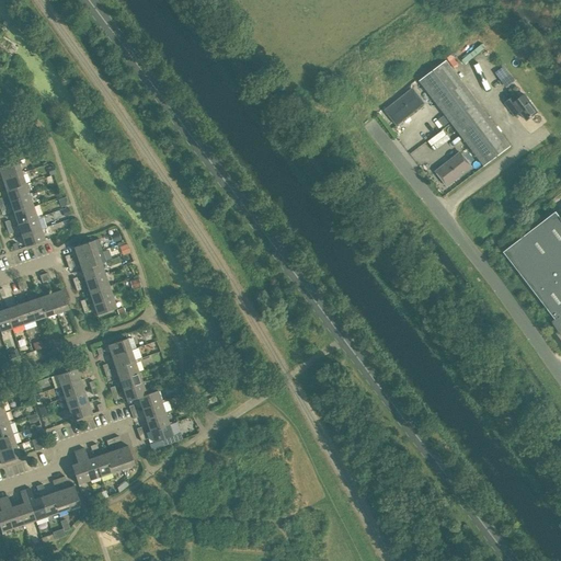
[(472,73),(477,70),(461,52),(458,55),(472,73)]
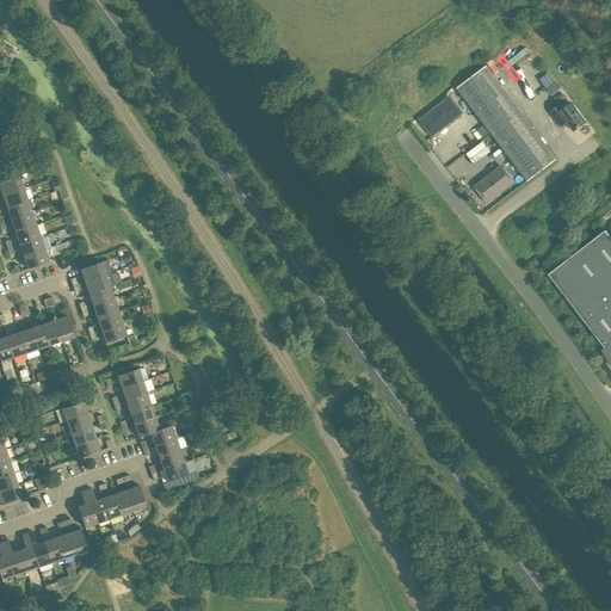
[(531,62),(537,71),(543,67),(536,59),(531,62)]
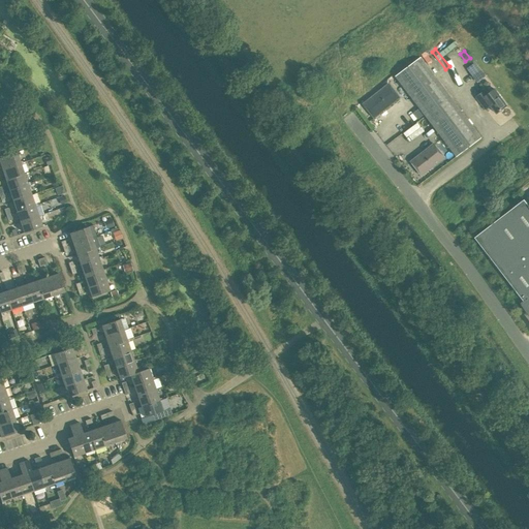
[(426,116),(450,97),(421,57),(396,76),(426,116)]
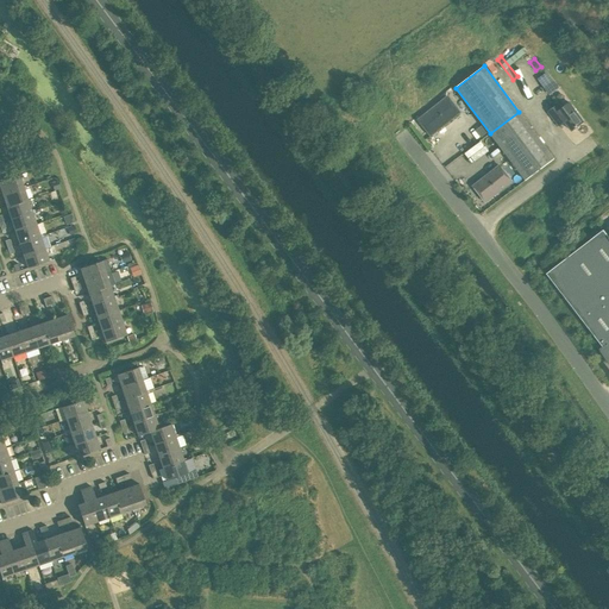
[(547,74),(539,80),(550,94),(558,88),(547,74)]
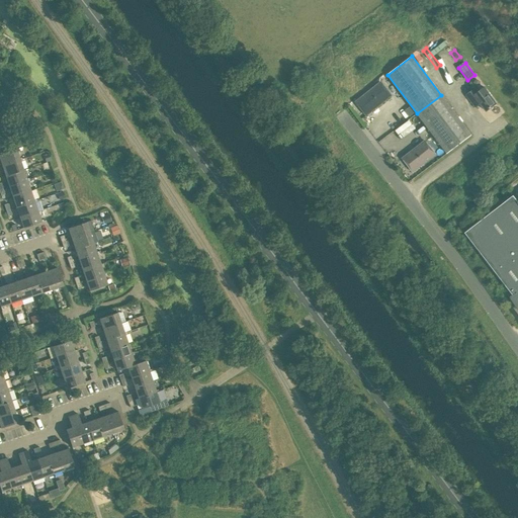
[(380,84),(355,103),(364,116),(391,97),(380,84)]
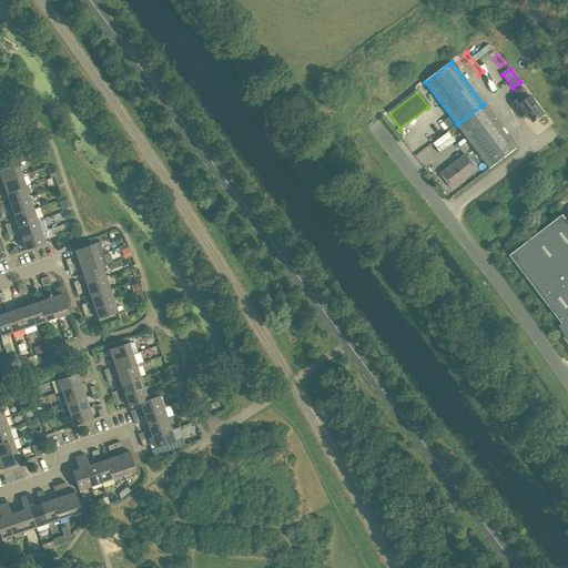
[(527,114),(534,122),(545,113),(534,100),(529,104),(523,95),(511,104),(521,118),(527,114)]
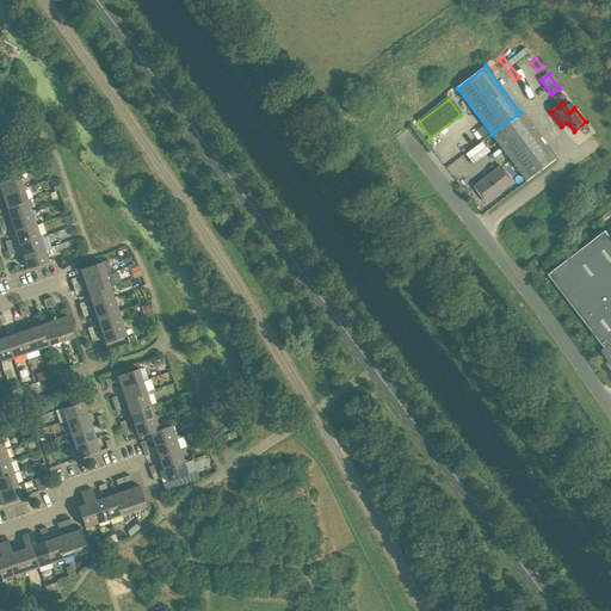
[(556,160),(520,112),(492,134),(528,181),(556,160)]
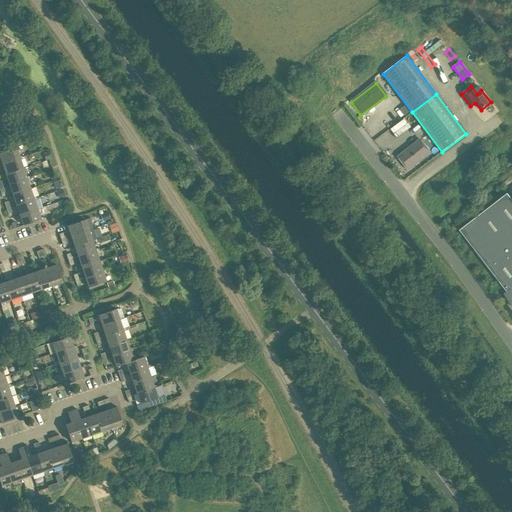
[(397,139),(383,148),(386,152),(400,143),(397,139)]
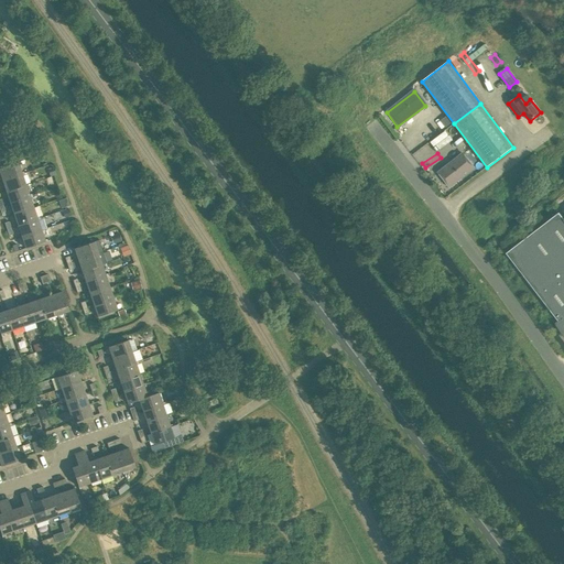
[(461,153),(435,173),(448,190),(474,171),(461,153)]
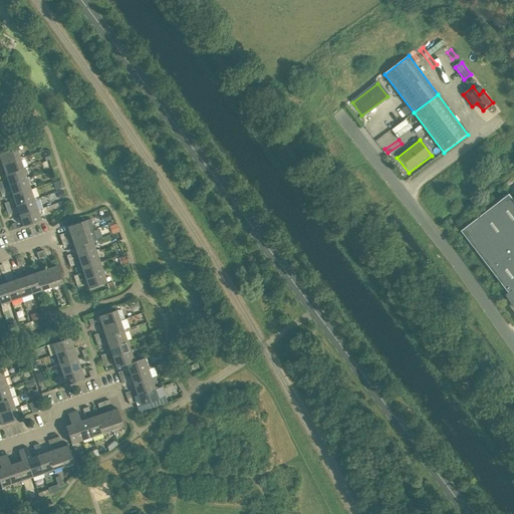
[(0,158),(2,165),(20,159),(16,148),(0,153),(0,158)]
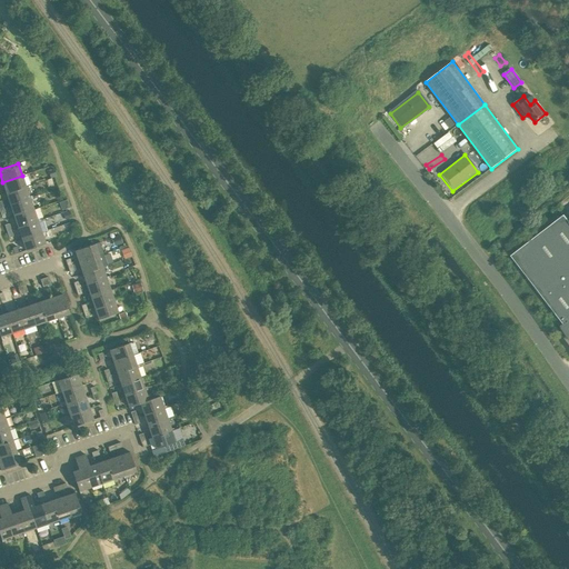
[(29,168),(21,171),(23,179),(32,176),(29,168)]
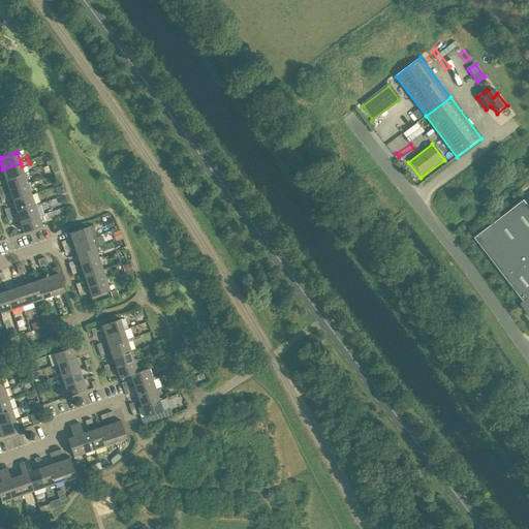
[(21,163),(2,169),(6,180),(24,174),(21,163)]
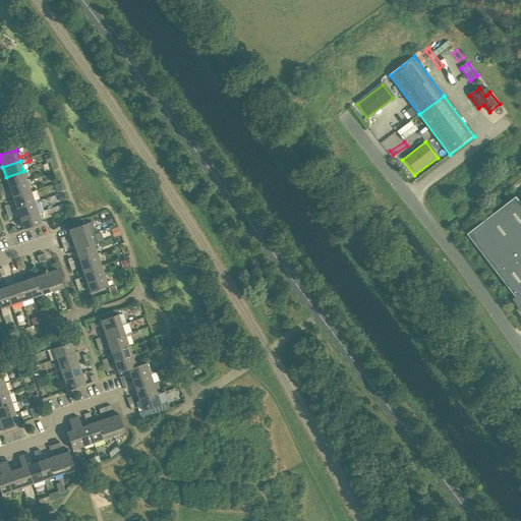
[(27,181),(23,171),(6,177),(9,187),(27,181)]
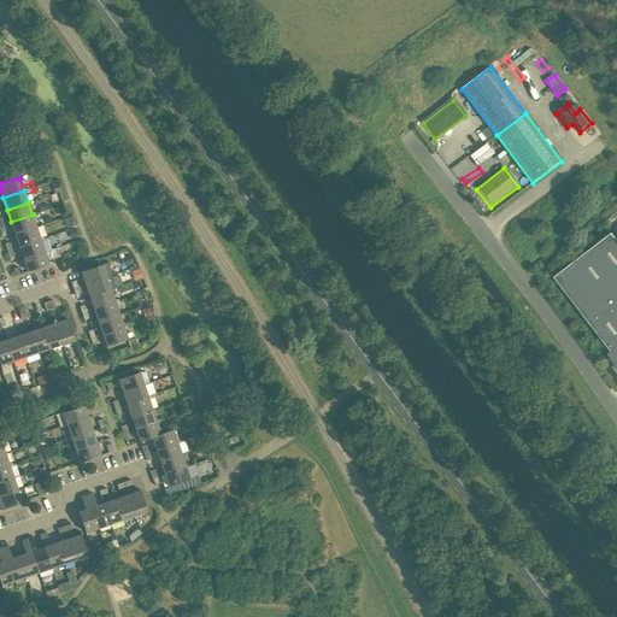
[(33,215),(11,222),(16,234),(36,227),(33,215)]
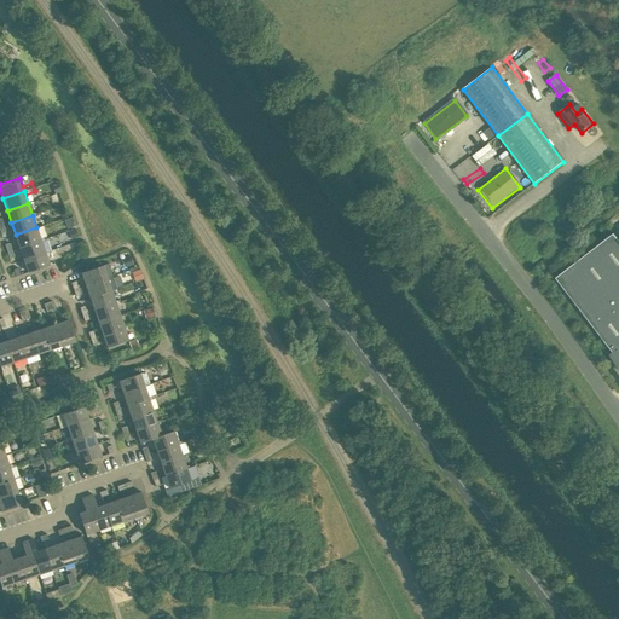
[(41,239),(36,227),(16,235),(19,248),(41,239)]
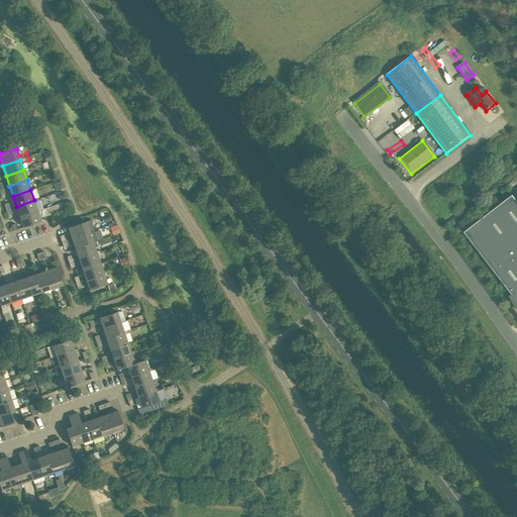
[(60,200),(66,198),(64,192),(58,194),(60,200)]
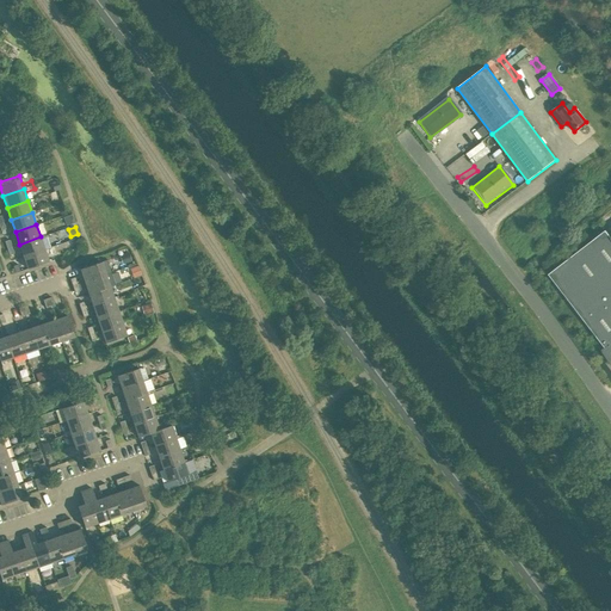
[(610,238),(605,230),(548,275),(604,347),(602,350),(610,363),(610,238)]
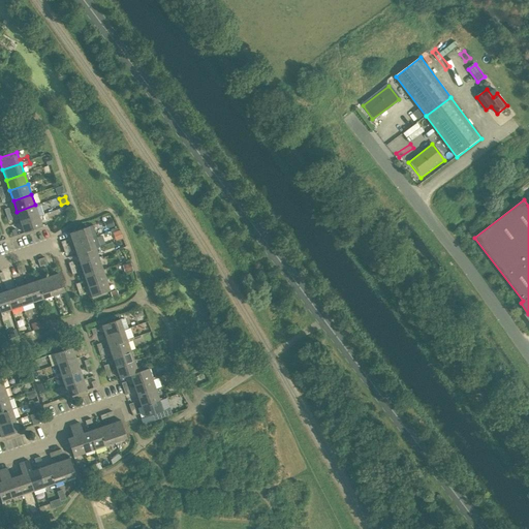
[(35,205),(17,212),(21,222),(38,216),(35,205)]
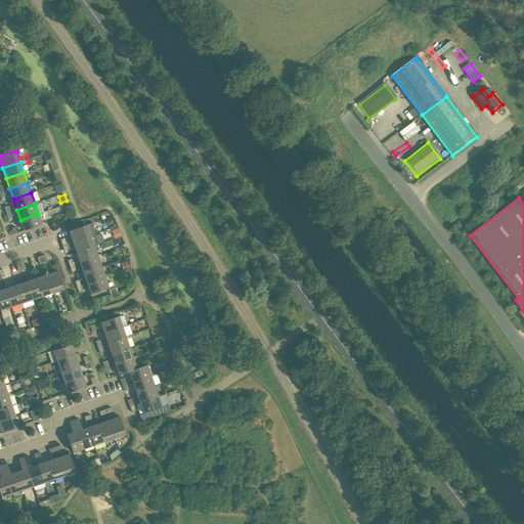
[(38,214),(20,220),(24,230),(42,224),(38,214)]
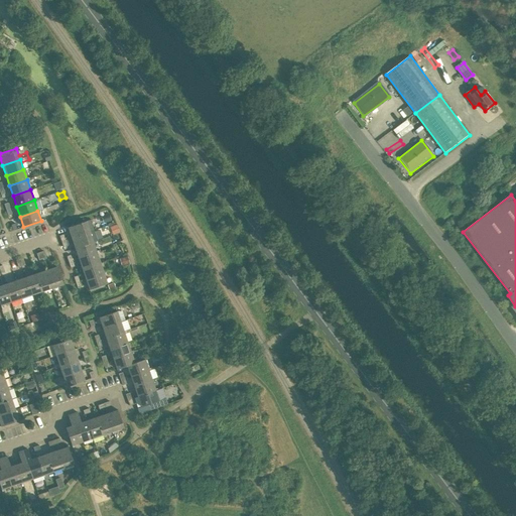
[(111,221),(109,215),(102,217),(104,223),(111,221)]
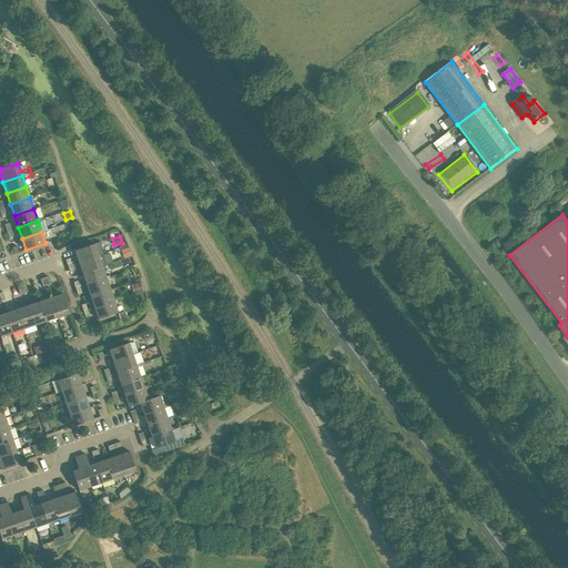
[(79,262),(98,255),(94,244),(74,251),(79,262)]
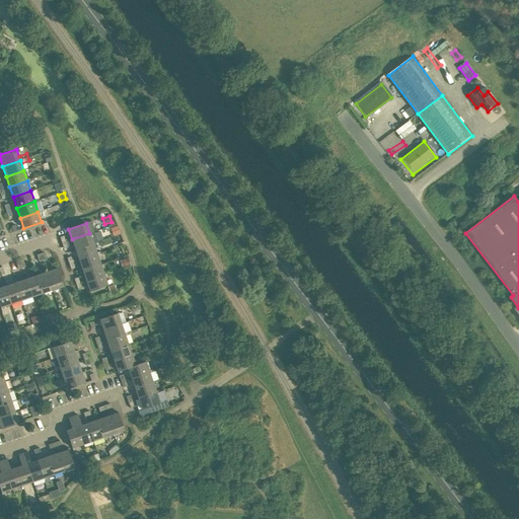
[(93,243),(89,233),(72,239),(75,249),(93,243)]
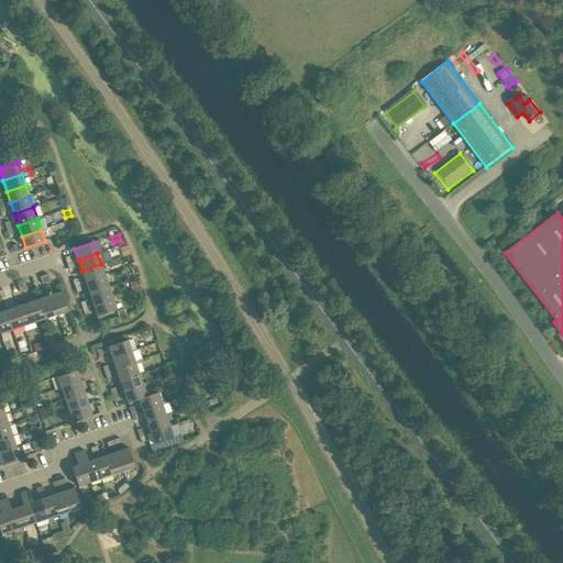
[(101,264),(81,271),(86,282),(105,275),(101,264)]
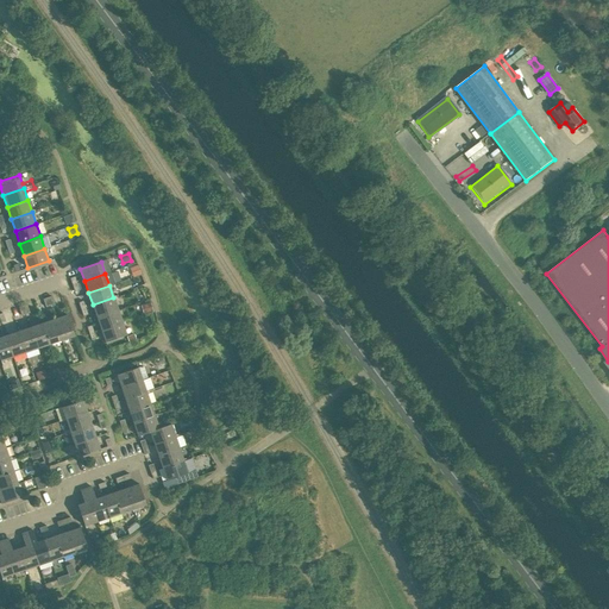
[(113,297),(93,305),(96,318),(118,311),(113,297)]
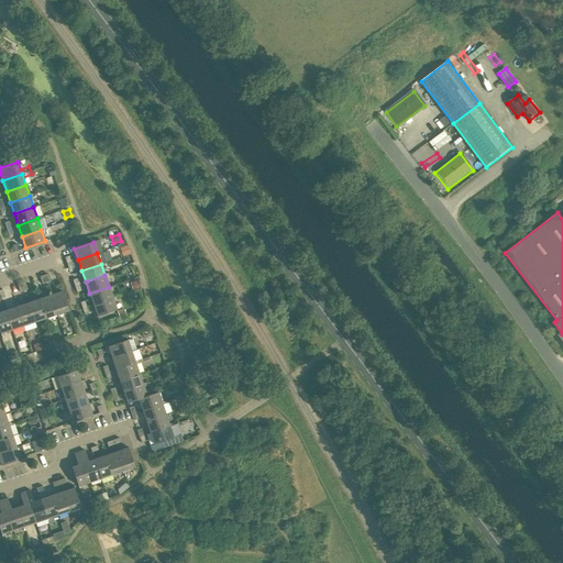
[(109,287),(89,294),(94,305),(112,298),(109,287)]
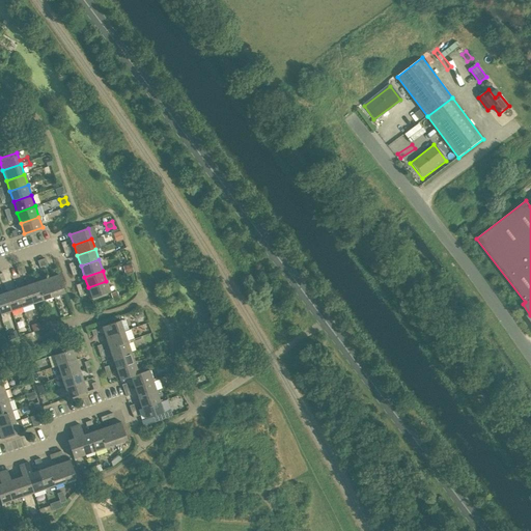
[(64,292),(58,275),(48,278),(54,297),(64,292)]
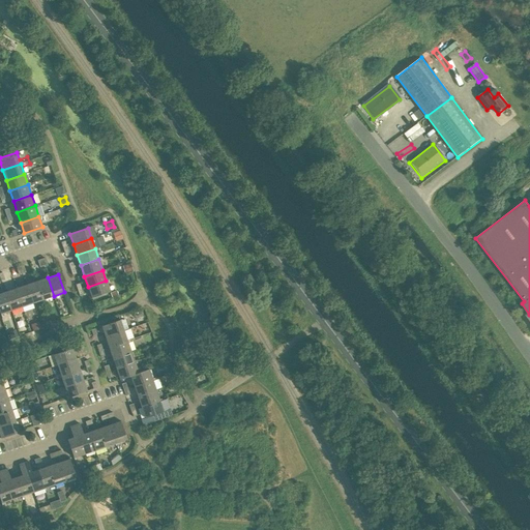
[(48,277),(37,282),(43,299),(54,296),(48,277)]
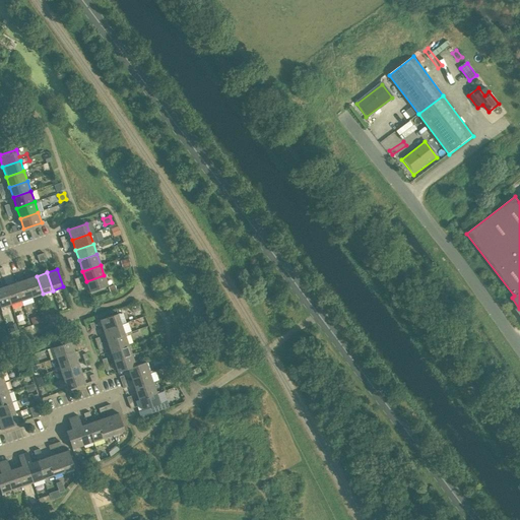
[(104,275),(86,281),(90,293),(108,285),(104,275)]
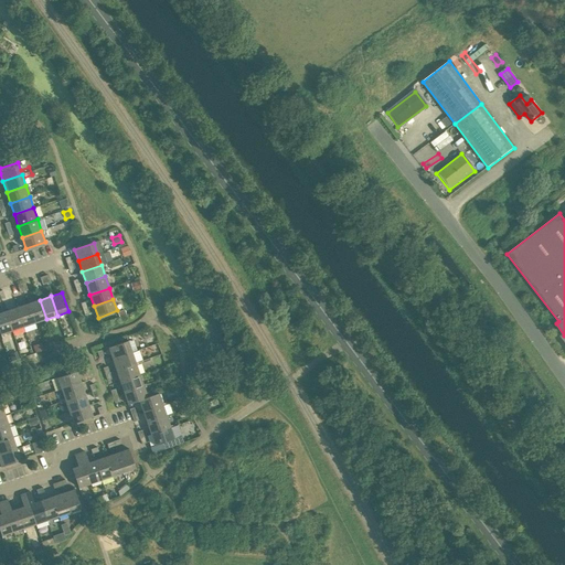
[(40,300),(28,304),(34,323),(46,319),(40,300)]
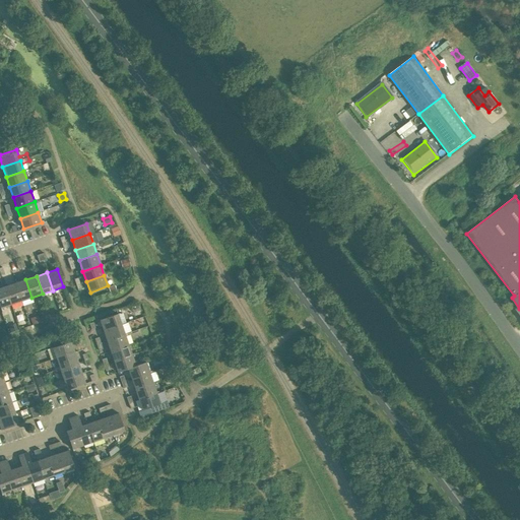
[(31,298),(25,279),(15,283),(21,301),(31,298)]
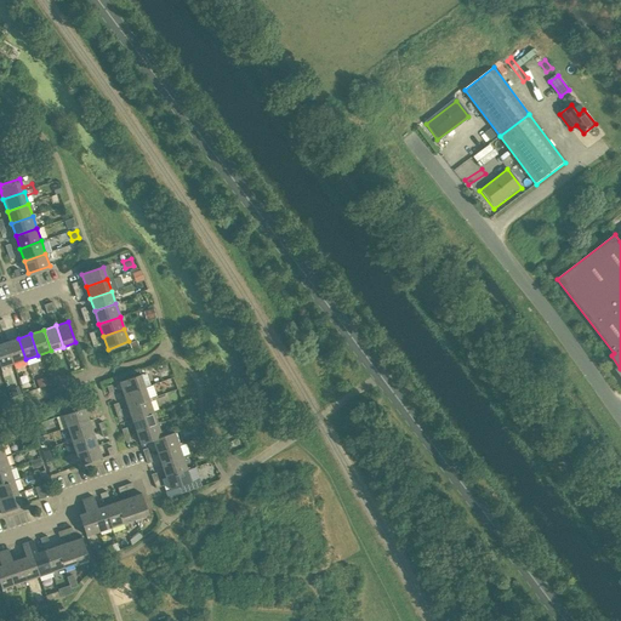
[(26,359),(18,339),(6,342),(13,364),(26,359)]
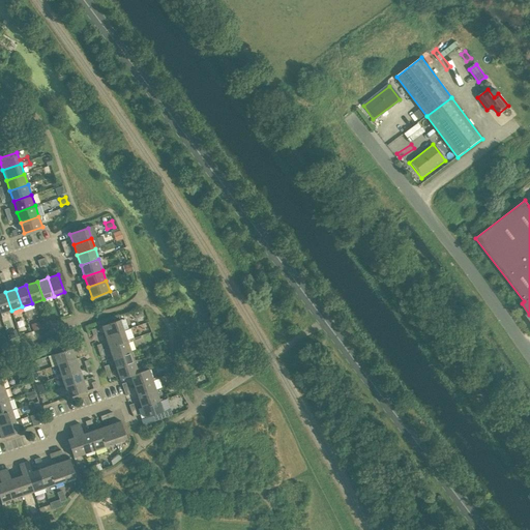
[(11,311),(5,292),(0,293),(0,313),(0,314),(11,311)]
